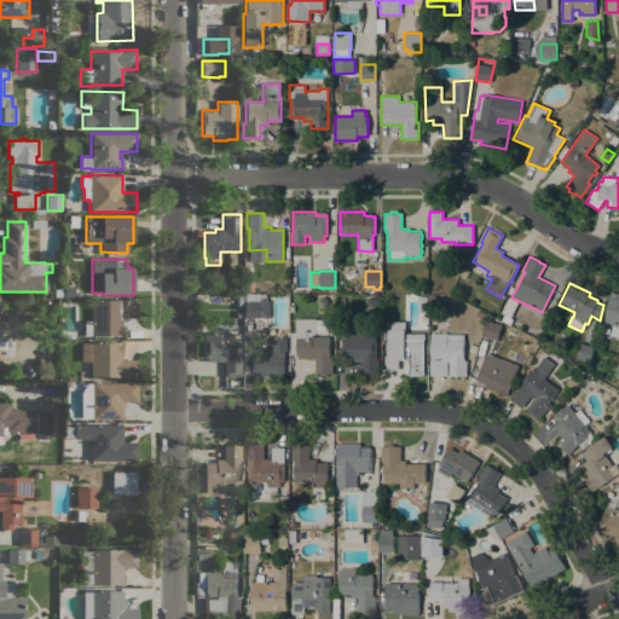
[(74,296),(64,296),(64,285),(74,285),(74,296)]
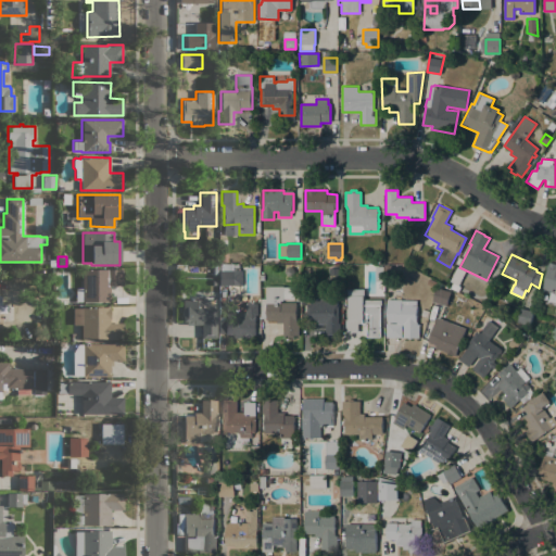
[(555,302),(548,301),(550,292),(555,293),(555,292),(542,290),(548,262),(555,263),(555,302)]
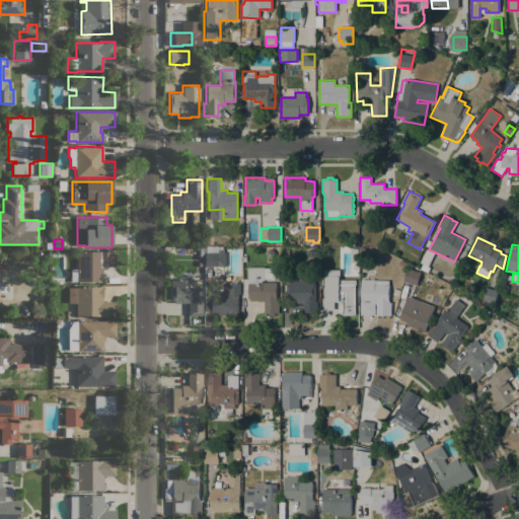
[(226,245),(225,266),(205,266),(205,245),(226,245)]
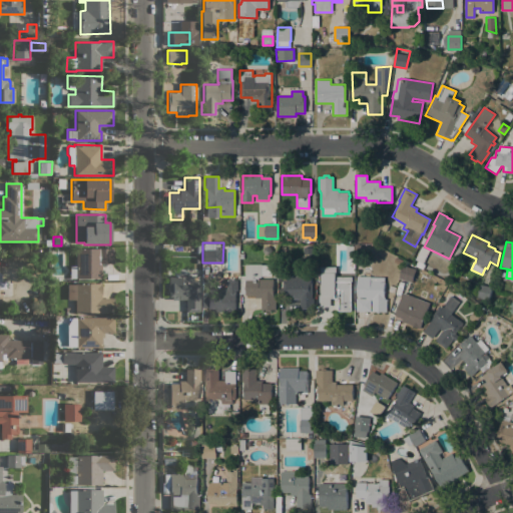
[(423,264),(425,265),(423,270),(415,266),(418,261),(415,260),(422,245),(430,249),(423,264)]
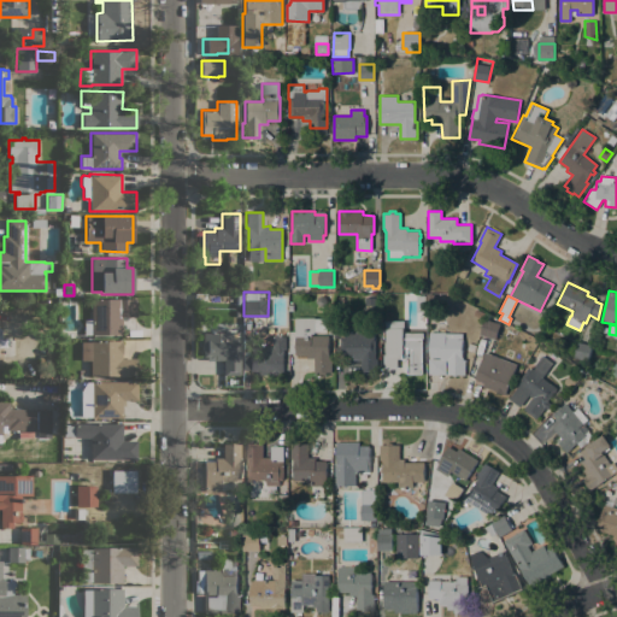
[(136,298),(136,316),(122,316),(122,334),(83,335),(83,319),(90,319),(90,299),(136,298)]
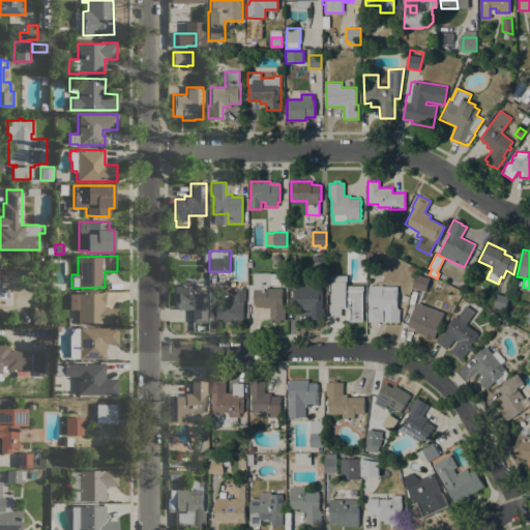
[(407,270),(409,265),(416,269),(413,274),(407,270)]
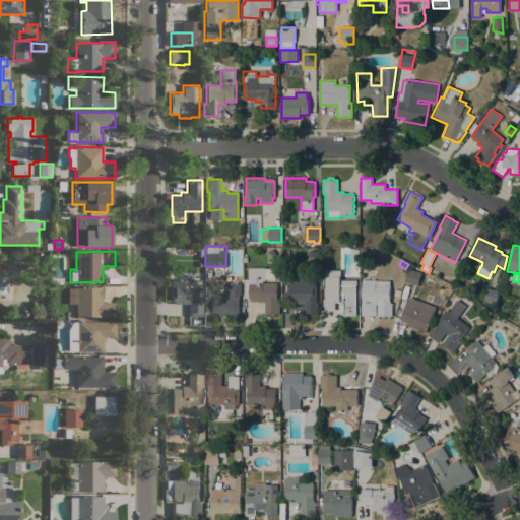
[(275,268),(275,279),(265,279),(265,281),(262,281),(262,283),(276,283),(276,300),(279,300),(279,314),(274,314),(274,316),(269,316),(269,314),(265,314),(265,302),(258,302),(258,300),(249,300),(249,299),(244,299),(244,279),(249,279),(249,268),(265,267),(265,268),(275,268)]
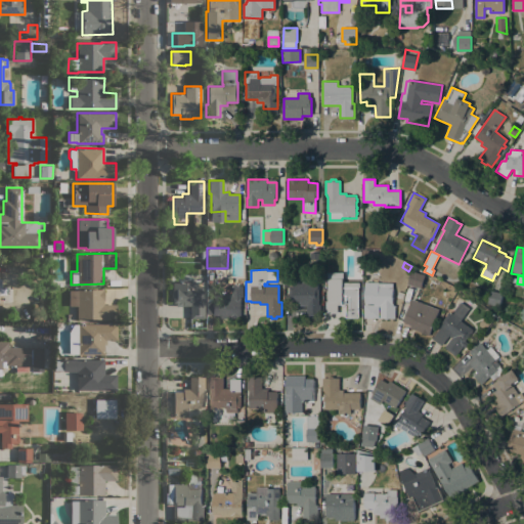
[(425,275),(421,289),(408,285),(411,271),(425,275)]
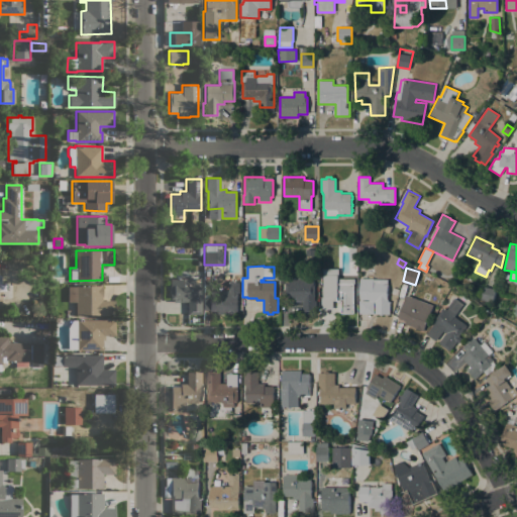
[(201,288),(201,295),(199,295),(199,301),(201,301),(201,314),(187,314),(187,302),(173,302),(173,299),(170,299),(170,278),(199,278),(199,283),(199,288),(201,288)]
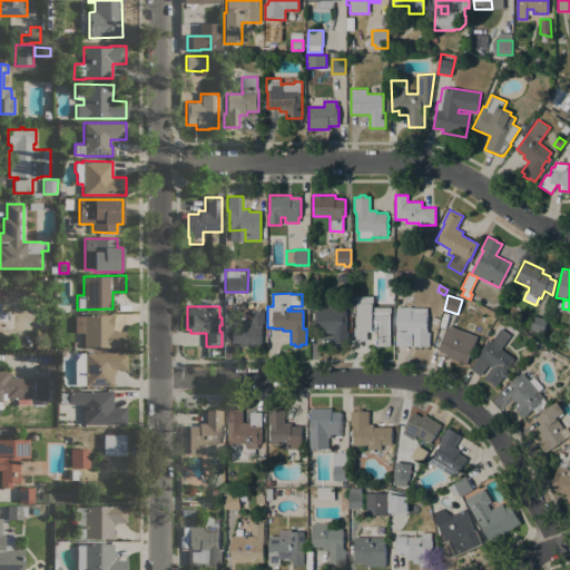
[(325,333),(325,330),(317,330),(317,326),(314,326),(314,312),(318,312),(318,306),(347,306),(346,331),(350,331),(350,346),(333,346),(333,333),(325,333)]
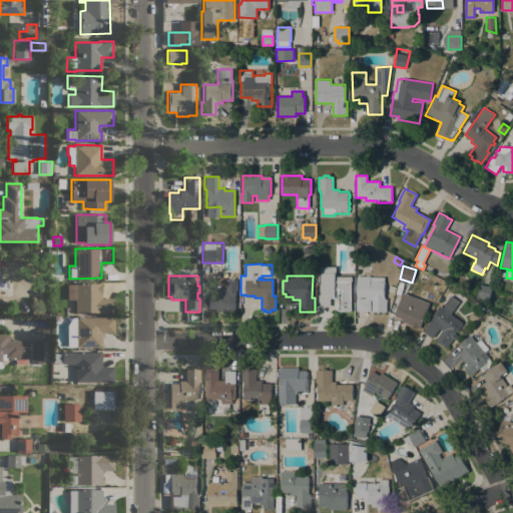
[(322,276),(350,276),(350,282),(350,299),(352,299),(352,312),(337,312),(338,300),(330,300),(330,298),(321,298),(322,276)]
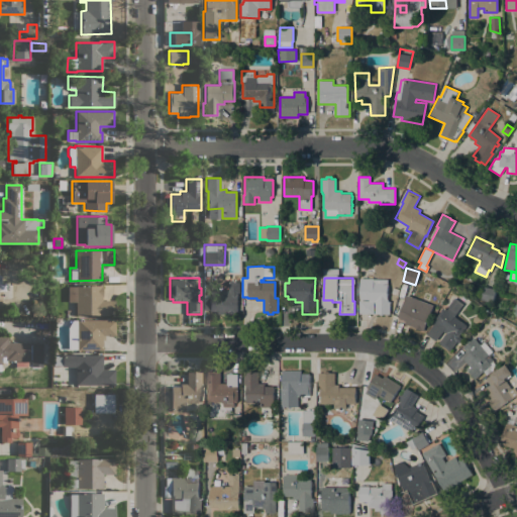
[(373,279),(388,279),(388,314),(375,314),(375,302),(374,302),(374,314),(358,313),(358,301),(359,301),(359,279),(373,279)]
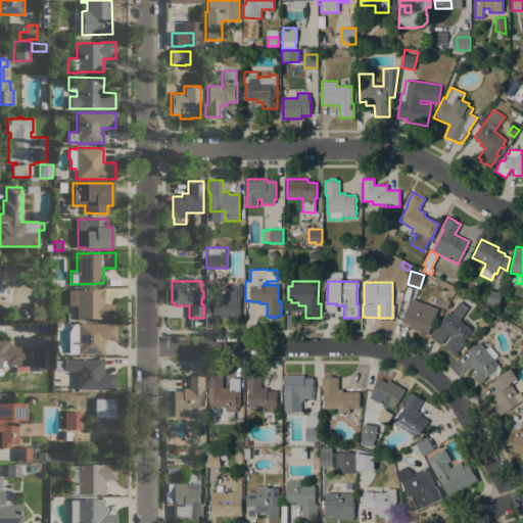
[(241,318),(220,318),(220,315),(211,315),(211,314),(206,314),(206,300),(211,300),(211,298),(214,298),(214,293),(232,293),(232,285),(242,285),(242,296),(241,296),(241,318)]
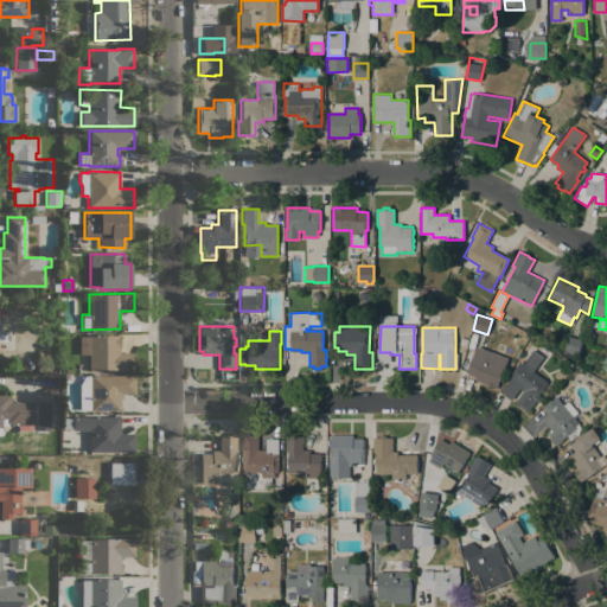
[(120,334),(120,347),(119,347),(119,352),(134,352),(134,370),(115,370),(89,370),(89,353),(82,353),(82,336),(89,336),(89,334),(120,334)]
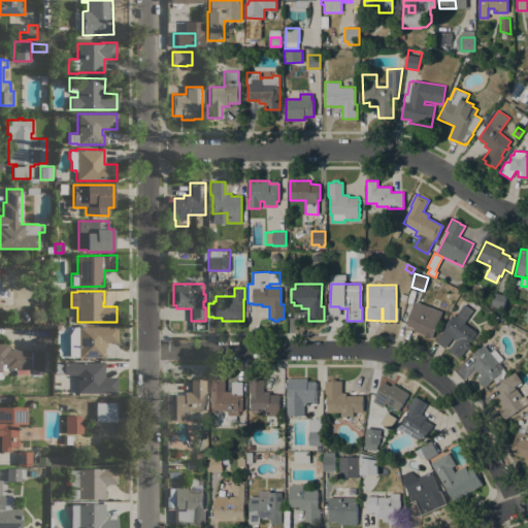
[(505,295),(502,308),(491,306),(494,293),(505,295)]
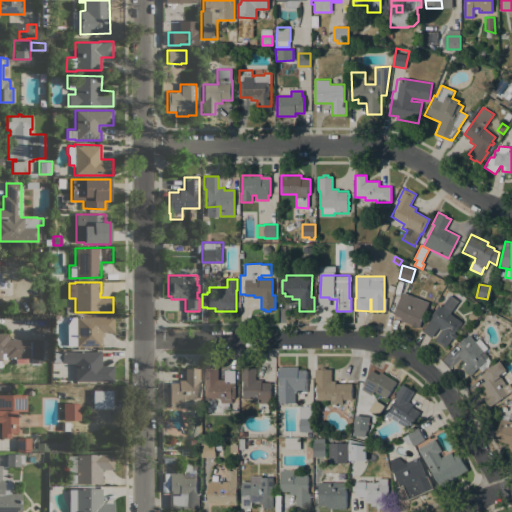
[(402,292),(429,302),(419,328),(400,321),(401,320),(393,317),(394,315),(393,314),(402,292)]
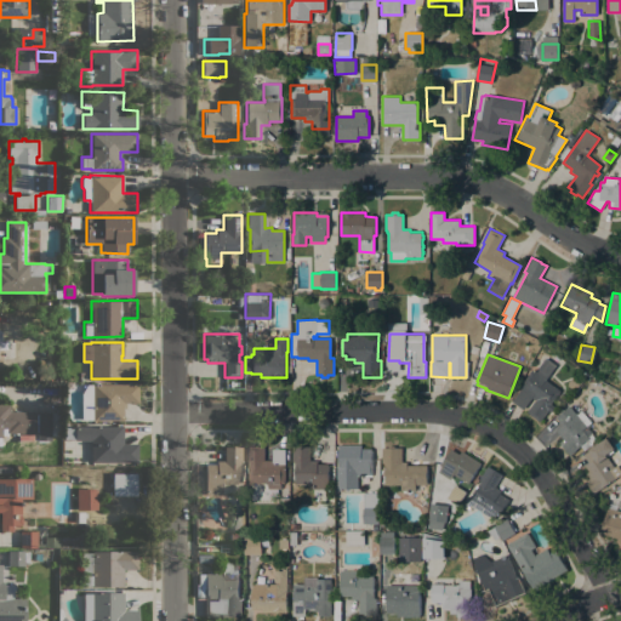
[(546,380),(560,391),(551,404),(556,406),(550,414),(547,411),(540,422),(527,412),(535,400),(531,398),(523,410),(512,402),(524,386),(522,383),(531,370),(535,372),(543,360),(546,358),(556,365),(546,380)]
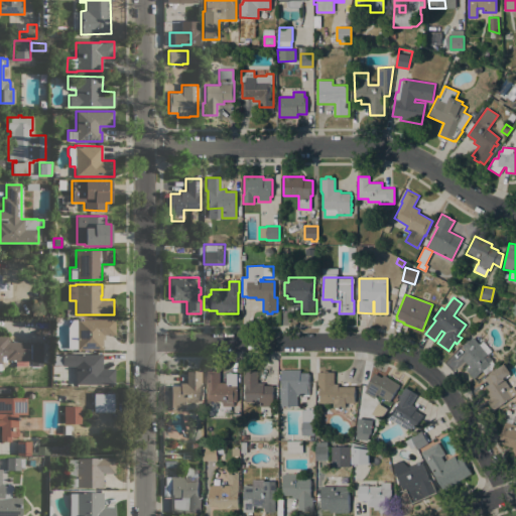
[(479,310),(483,313),(487,310),(490,313),(478,327),(471,319),(472,318),(471,318),(479,310)]
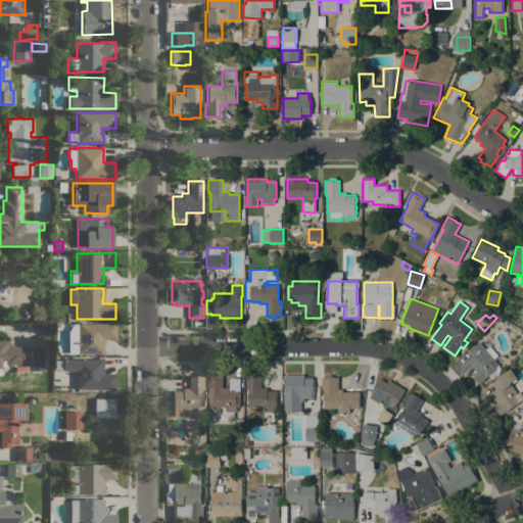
[(78,324),(78,323),(111,323),(116,323),(116,339),(105,339),(105,344),(103,344),(103,354),(98,354),(98,353),(68,353),(68,331),(73,324),(78,324)]
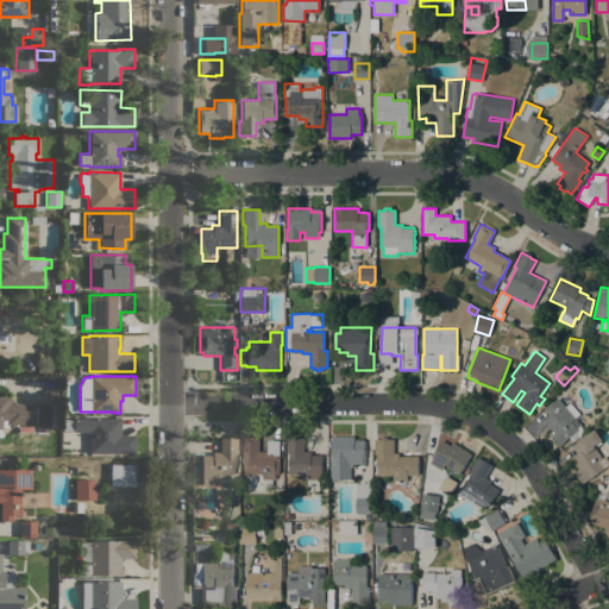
[(48,403),(48,431),(38,431),(38,425),(7,425),(7,427),(1,427),(1,429),(1,438),(0,438),(0,396),(10,396),(10,403),(48,403)]
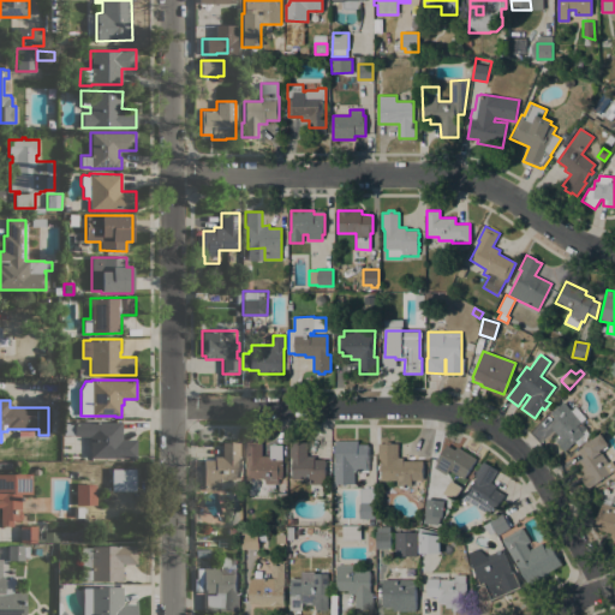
[(563,402),(571,411),(575,406),(585,418),(577,425),(577,427),(581,423),(586,430),(583,434),(584,434),(581,435),(583,436),(581,437),(584,441),(578,446),(574,441),(569,446),(571,446),(565,452),(554,439),(557,436),(550,427),(556,422),(550,413),(563,402)]
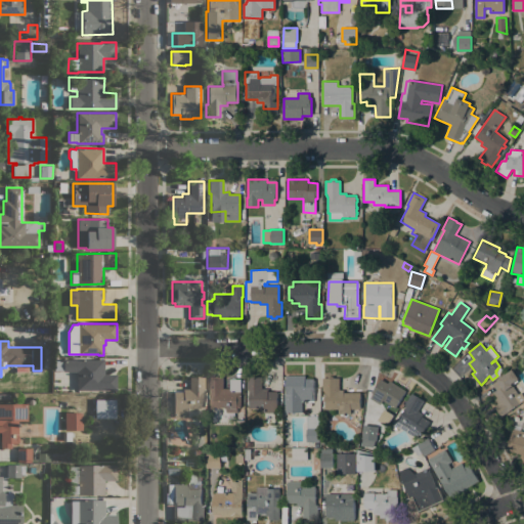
[(103,374),(116,374),(116,390),(76,390),(76,372),(62,372),(62,359),(100,359),(103,359),(103,374)]
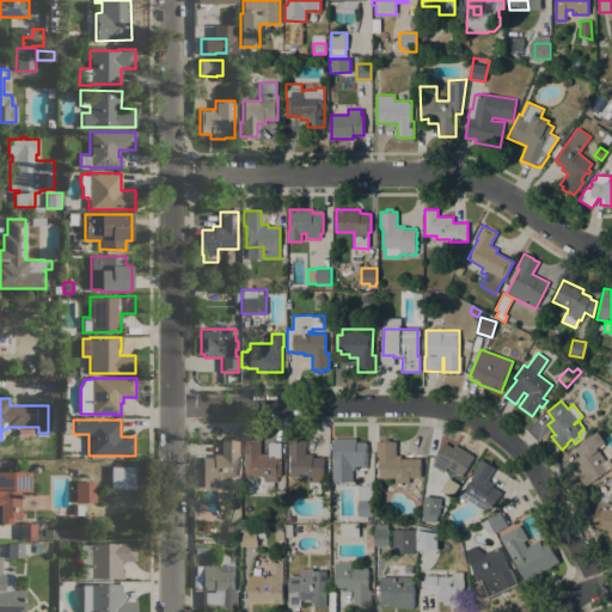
[(606,442),(603,445),(604,446),(598,450),(599,451),(598,451),(605,461),(610,469),(606,471),(606,472),(585,487),(579,476),(582,473),(577,466),(580,465),(576,459),(580,457),(574,448),(580,444),(598,430),(606,442)]
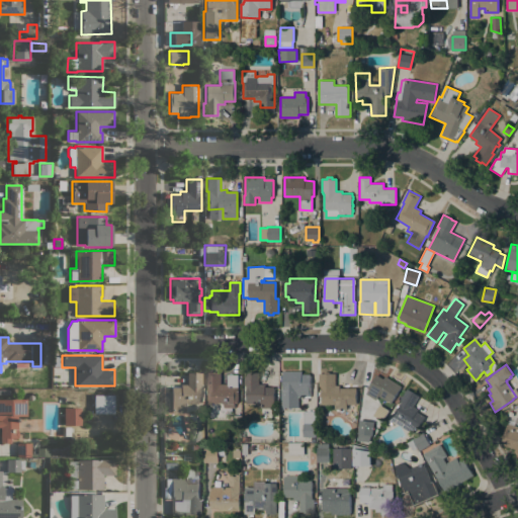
[(244,372),(250,372),(250,371),(253,372),(258,372),(258,384),(264,384),(264,386),(273,387),(273,408),(260,408),(260,404),(246,404),(246,387),(245,387),(245,385),(244,385),(244,372)]
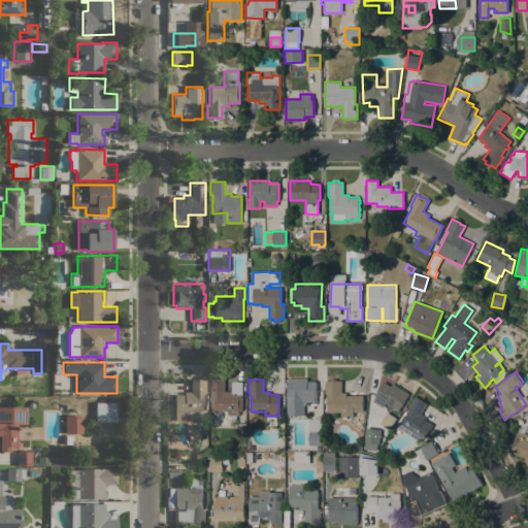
[(307,378),(307,382),(316,382),(316,404),(304,404),(304,416),(286,416),(286,397),(288,397),(288,378),(307,378)]
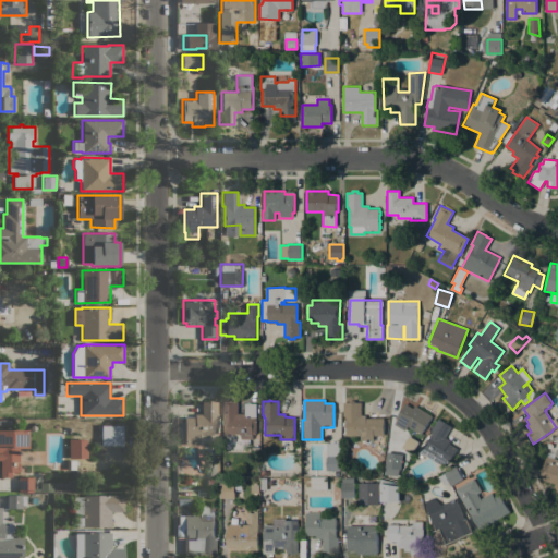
[(359,415),(365,415),(365,417),(384,417),(384,423),(387,423),(387,436),(383,436),(383,441),(361,441),(361,439),(360,439),(360,436),(341,436),(341,416),(343,416),(343,402),(349,402),(349,400),(354,400),(354,402),(359,402),(359,415)]
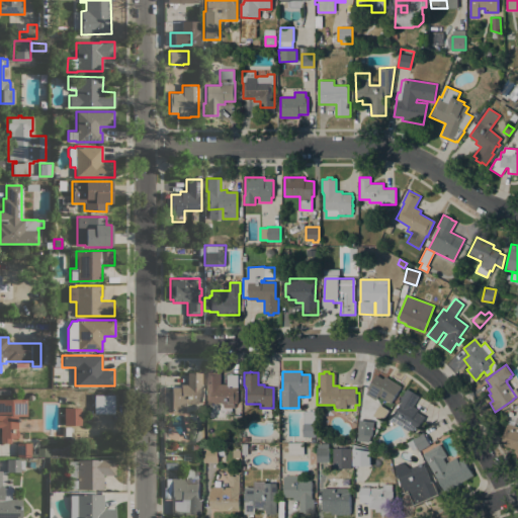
[(200,385),(199,385),(199,404),(184,404),(184,413),(171,413),(171,387),(180,387),(180,384),(187,384),(187,372),(191,372),(192,372),(195,372),(200,372),(200,385)]
